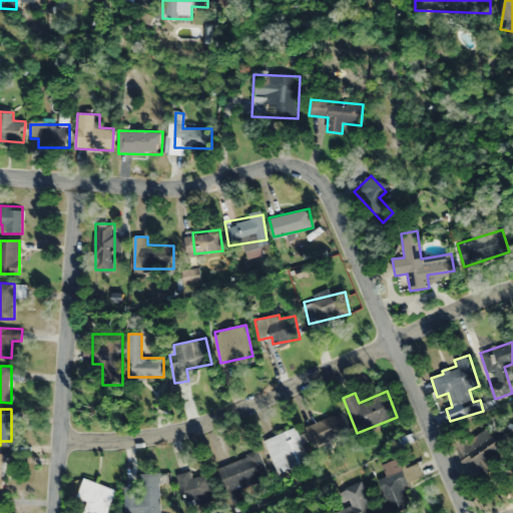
[(311,445),(349,433),(343,413),(305,425),(311,445)]
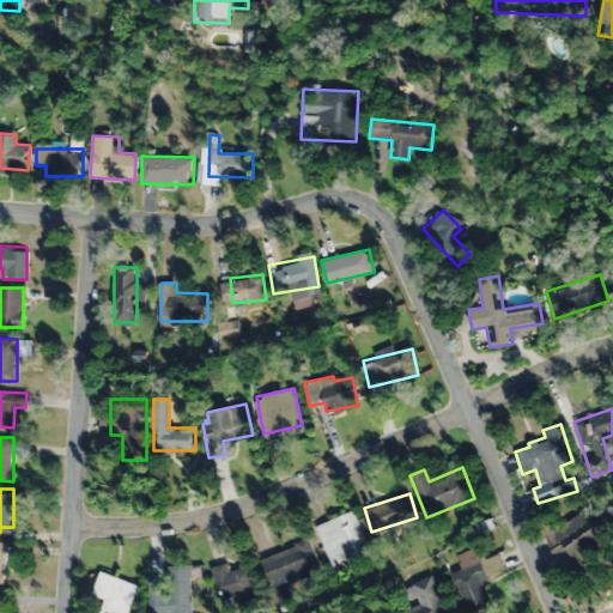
[(582,514),(542,533),(554,557),(569,550),(578,568),(596,559),(588,544),(612,532),(612,503),(584,519),(582,514)]
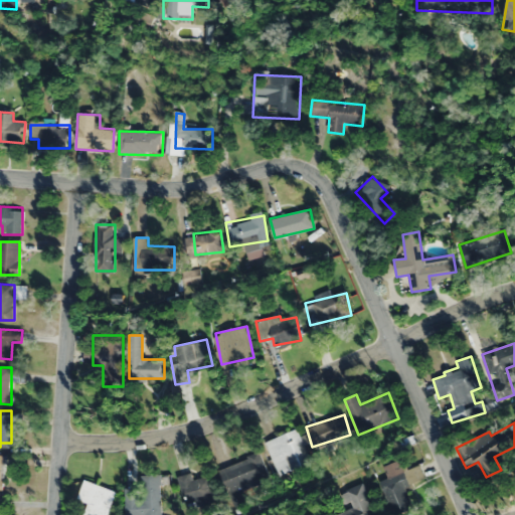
[(278,475),(310,462),(297,428),(264,442),(278,475)]
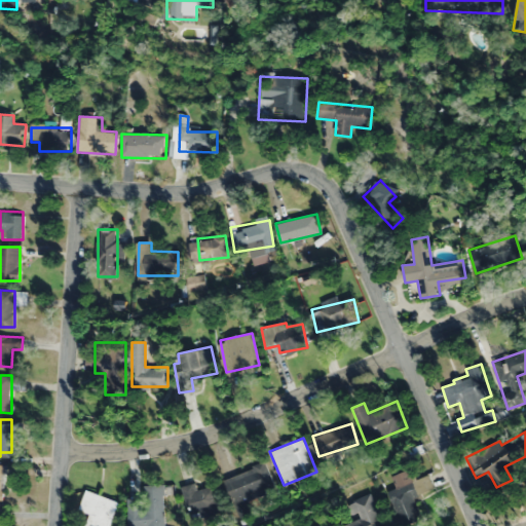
[(274,489),(263,462),(222,479),(237,517),(251,512),(246,500),(274,489)]
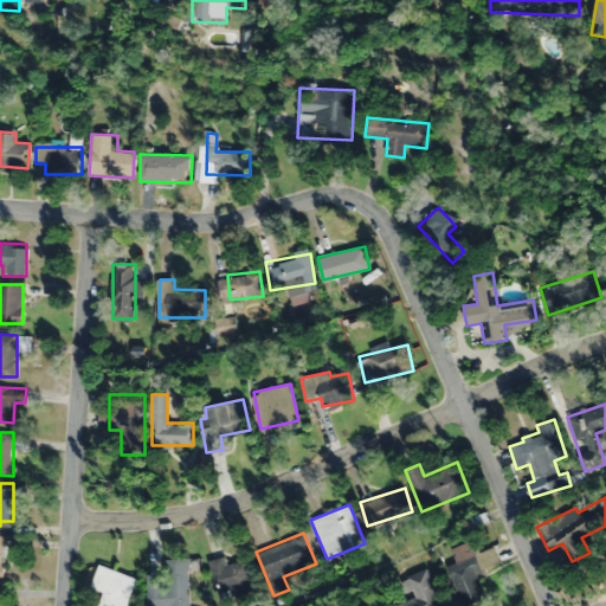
[(492,546),(474,554),(469,542),(451,549),(457,562),(444,568),(461,605),(464,605),(485,597),(476,575),(501,563),(492,546)]
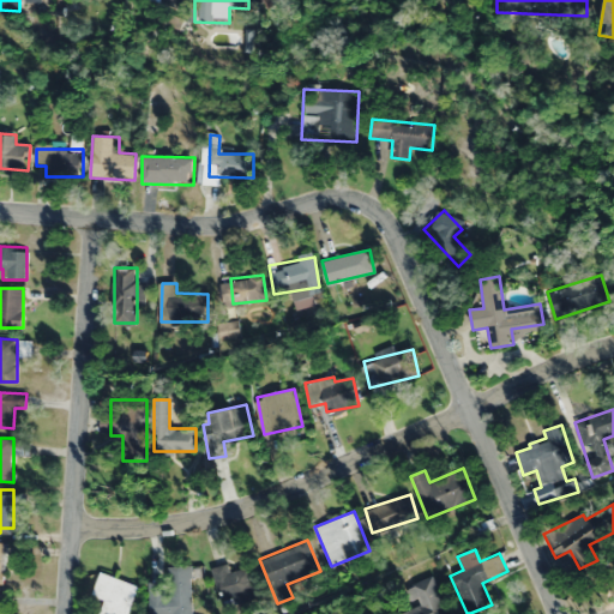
[(256,596),(248,566),(229,571),(228,564),(212,567),(222,605),(256,596)]
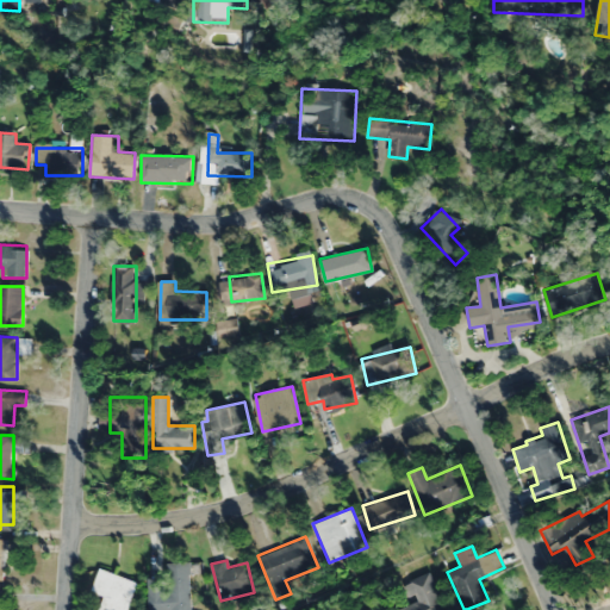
[(190,609),(188,562),(169,564),(169,577),(147,577),(147,609),(190,609)]
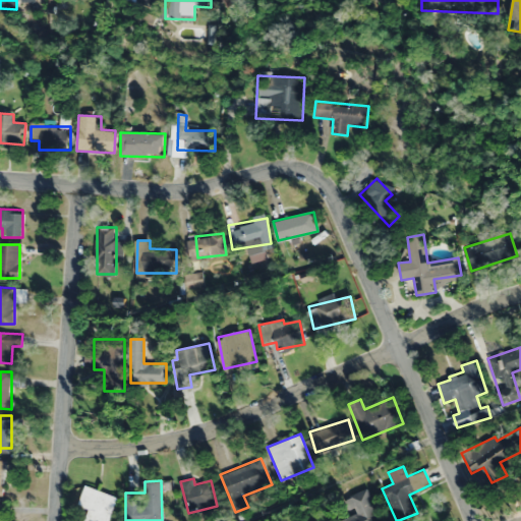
[(83,487),(76,520),(108,520),(114,494),(83,487)]
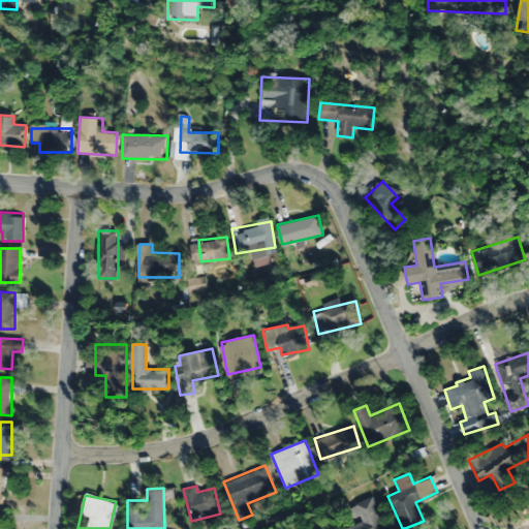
[(385,528),(373,496),(351,504),(359,522),(342,528),(385,528)]
